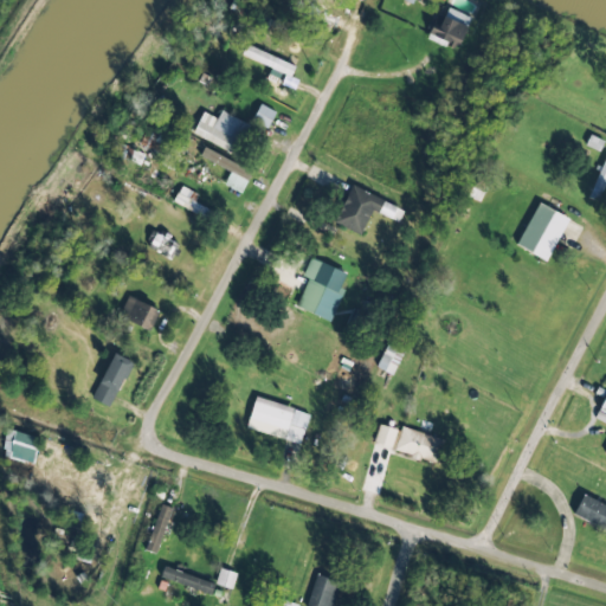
[(447,45),(457,49),(471,17),(447,7),(438,30),(432,27),(427,38),(446,46),(447,45)]
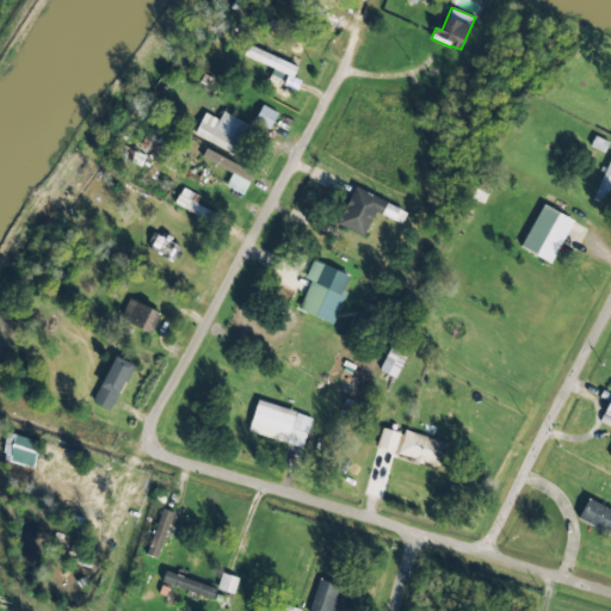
[(282,79),(284,74),(292,78),(297,66),(248,45),(244,55),(273,68),(271,74),(282,79)]
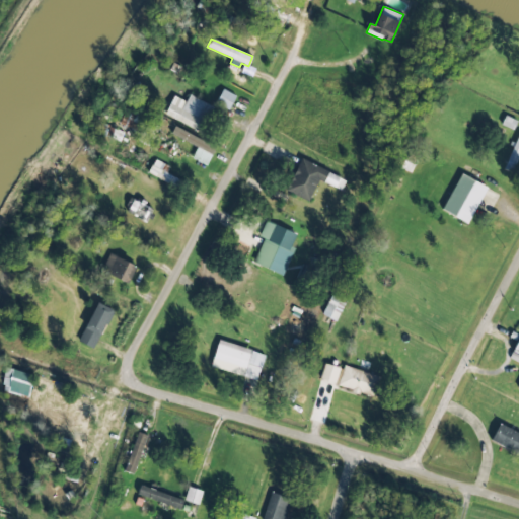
[(236,96),(223,89),(216,103),(229,110),(236,96)]
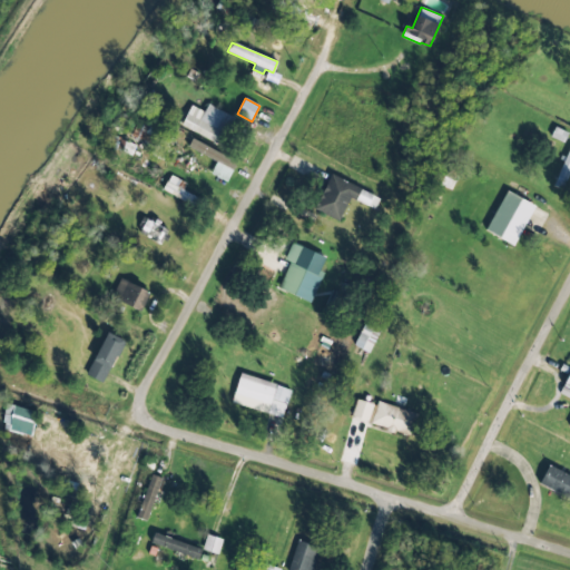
[(204,111),(190,105),(180,126),(222,145),(235,117),(208,105),(204,111)]
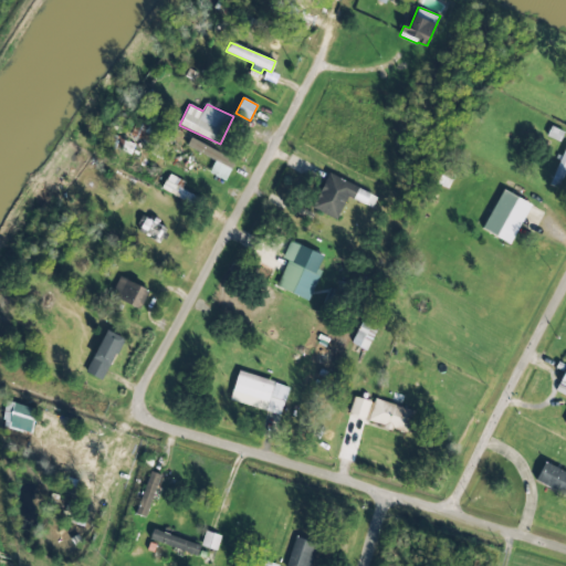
[(557,139),(562,130),(551,126),(547,136),(557,139)]
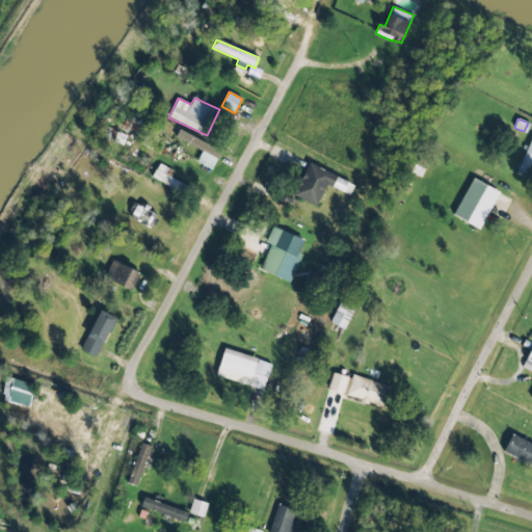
[(212,169),(221,151),(179,129),(176,137),(203,151),(196,162),(212,169)]
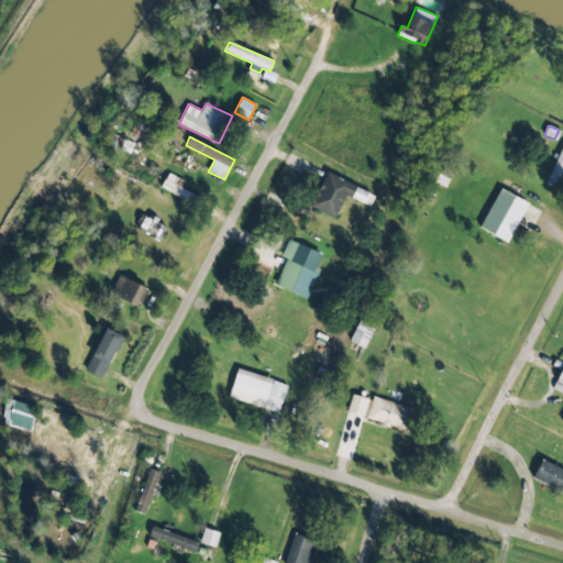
[(562,143),(558,156),(548,183),(555,186),(562,167),(562,143)]
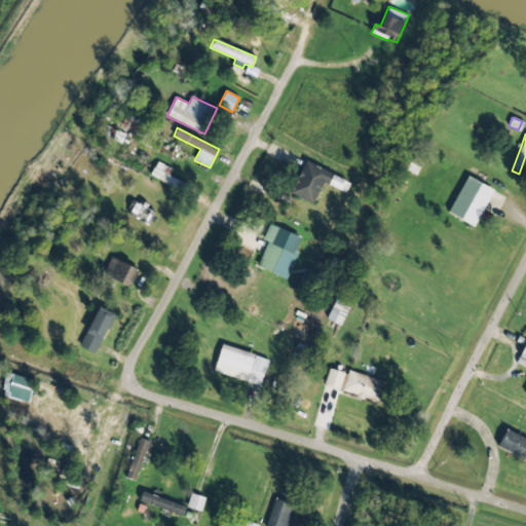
[(313,204),(323,183),(345,192),(349,182),(304,161),(290,193),(313,204)]
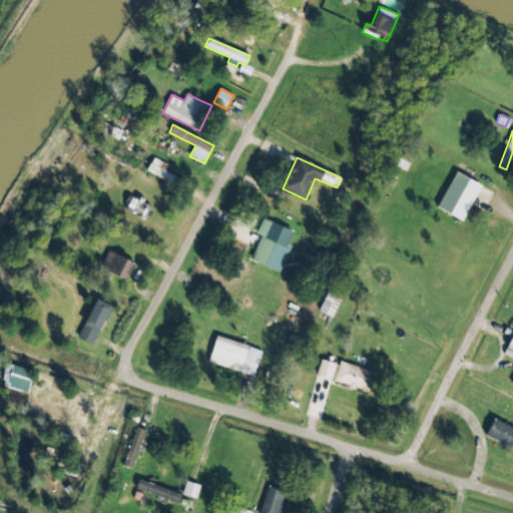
[(146,173),(178,184),(180,177),(164,172),(167,163),(151,158),(146,173)]
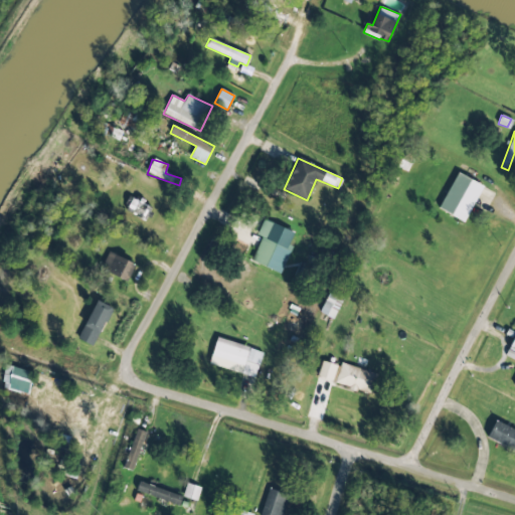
[(483,184),(457,172),(440,209),(466,221),(483,184)]
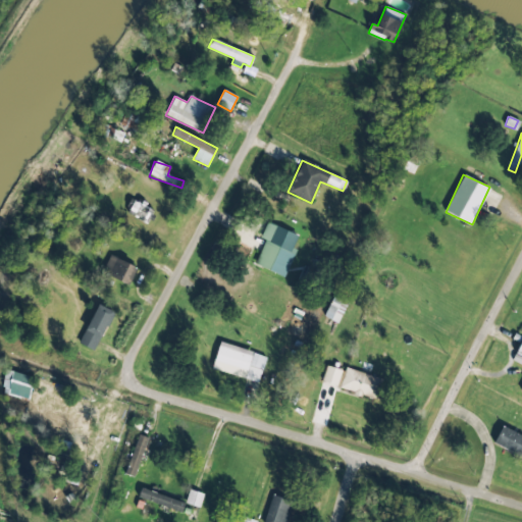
[(154,209),(135,199),(127,213),(147,223),(154,209)]
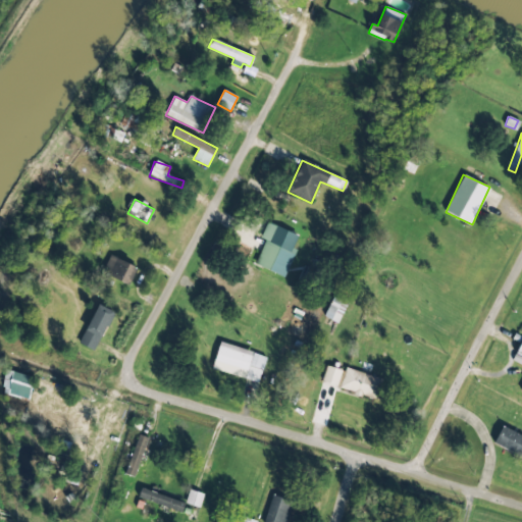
[(298,235),(267,222),(261,238),(265,240),(255,265),(284,277),(296,249),(293,248),(298,235)]
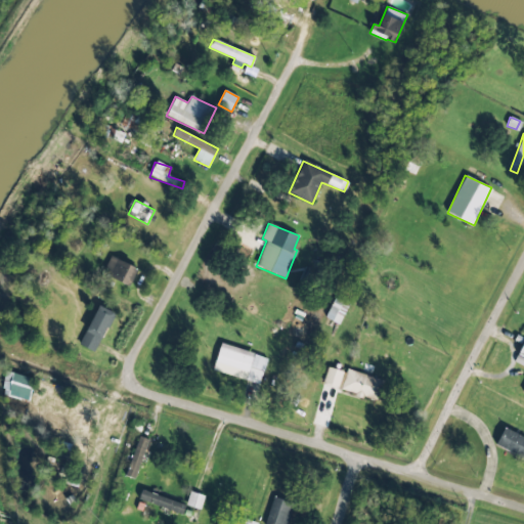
[(137,268),(111,256),(102,274),(129,287),(137,268)]
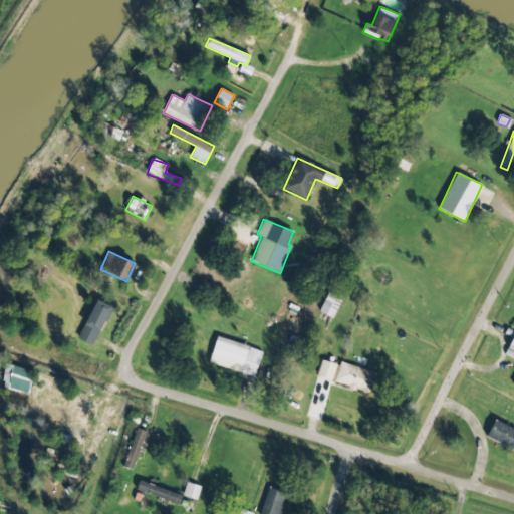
[(332,318),(342,299),(328,292),(319,311),(332,318)]
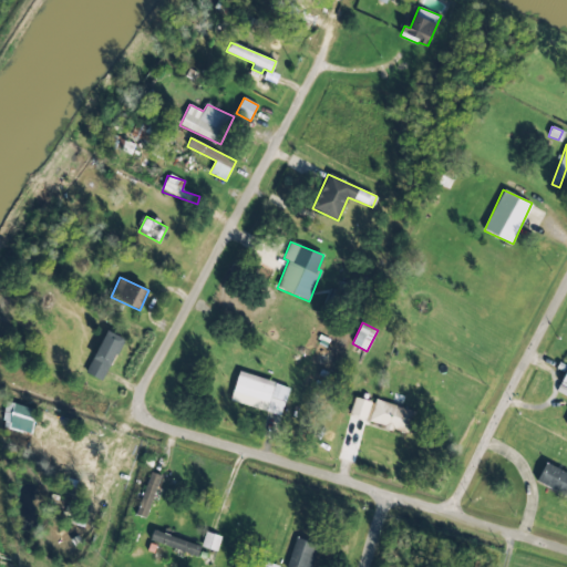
[(84,372),(101,381),(124,340),(107,331),(84,372)]
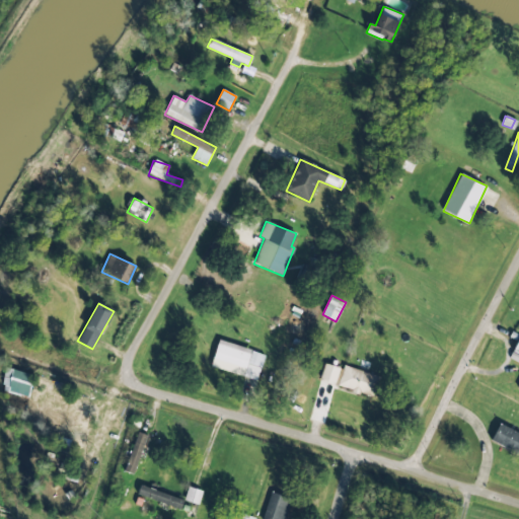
[(510,358),(518,362),(518,339),(510,358)]
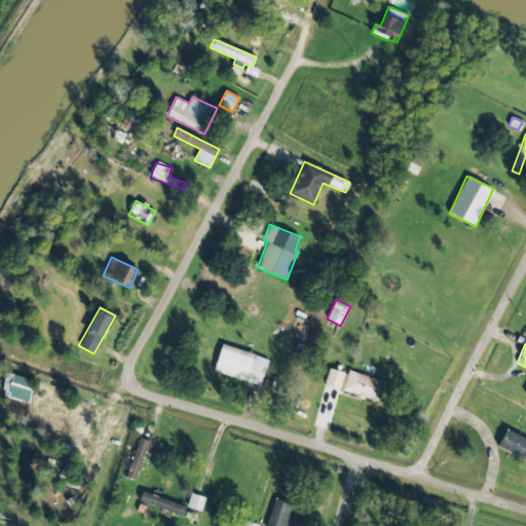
[(262,384),(268,357),(221,346),(215,373),(262,384)]
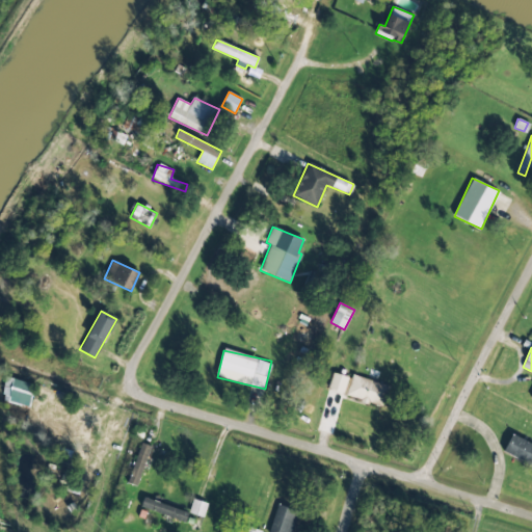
[(344,393),(348,377),(333,373),(328,389),(344,393)]
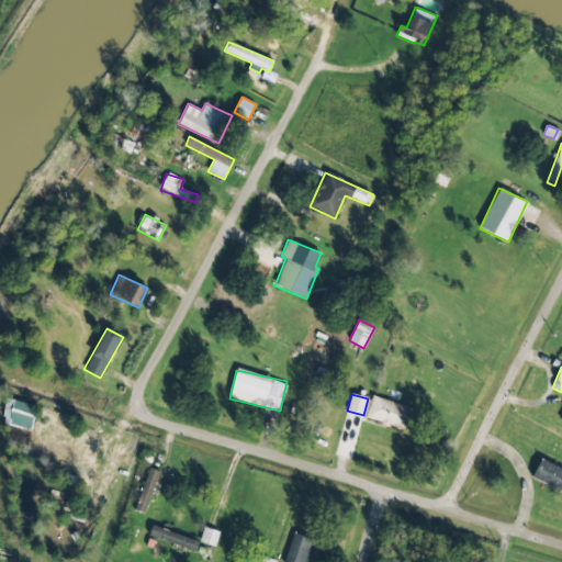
[(366,417),(405,430),(413,408),(373,395),(366,417)]
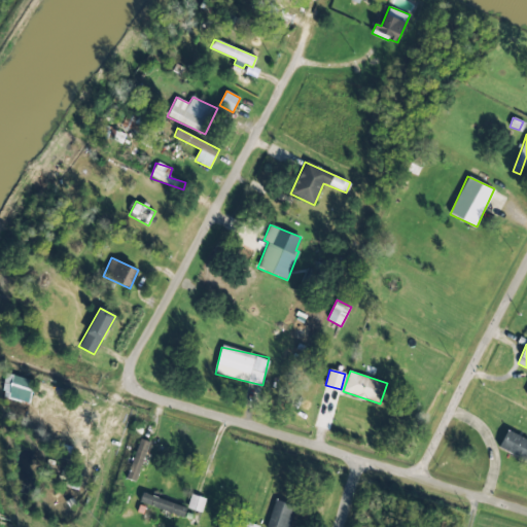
[(34,379),(6,374),(2,397),(30,402),(34,379)]
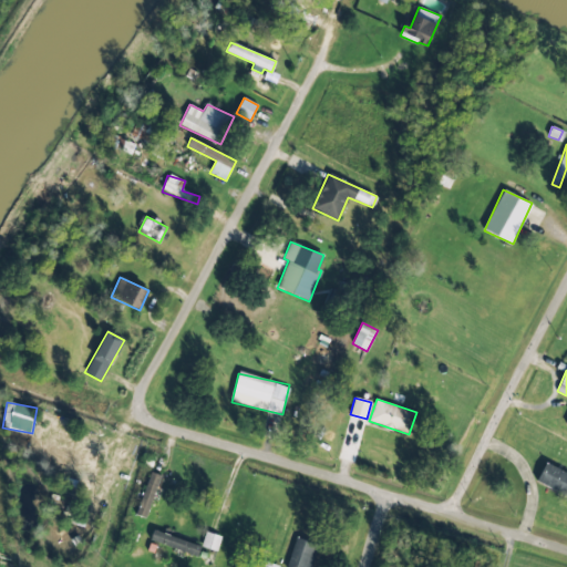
[(566,496),(566,473),(546,463),(536,482),(566,496)]
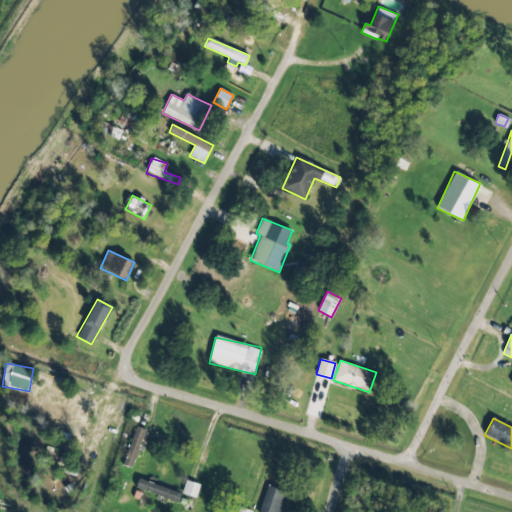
[(125,466),(135,468),(143,428),(133,426),(125,466)]
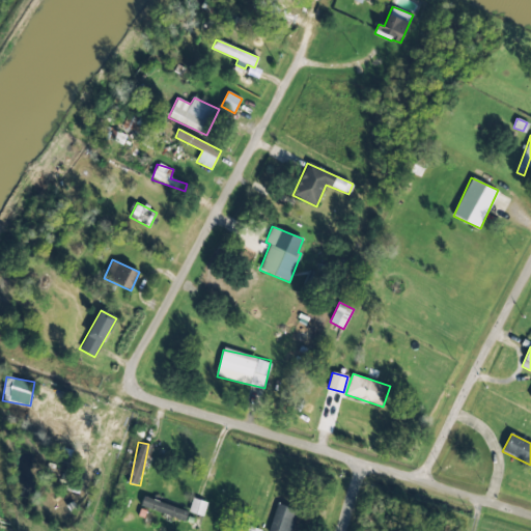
[(140,506),(185,521),(189,511),(143,496),(140,506)]
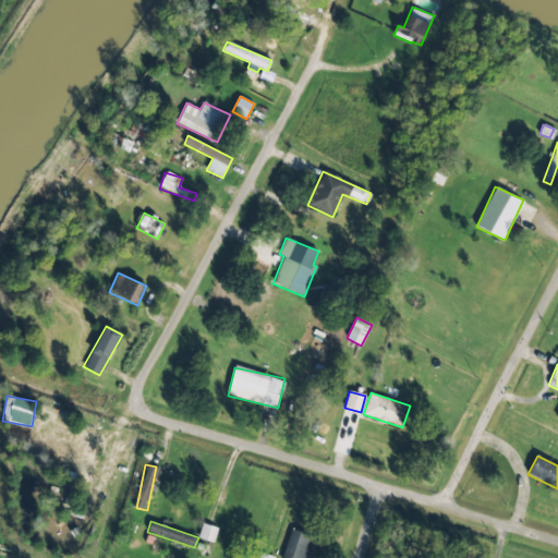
[(214,543),(218,528),(203,523),(198,537),(214,543)]
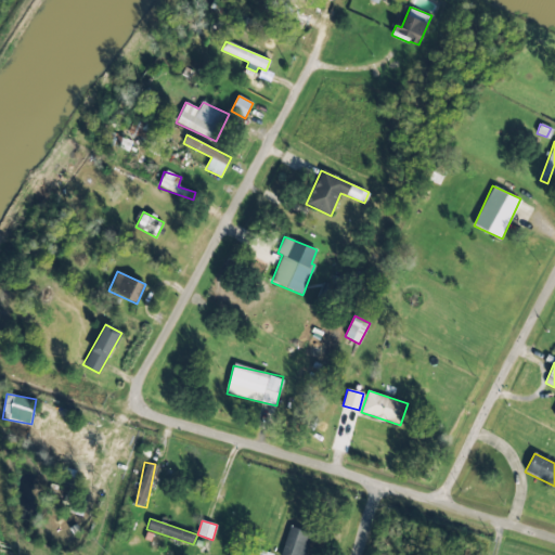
[(302,554),(311,533),(291,526),(280,554),(302,554)]
